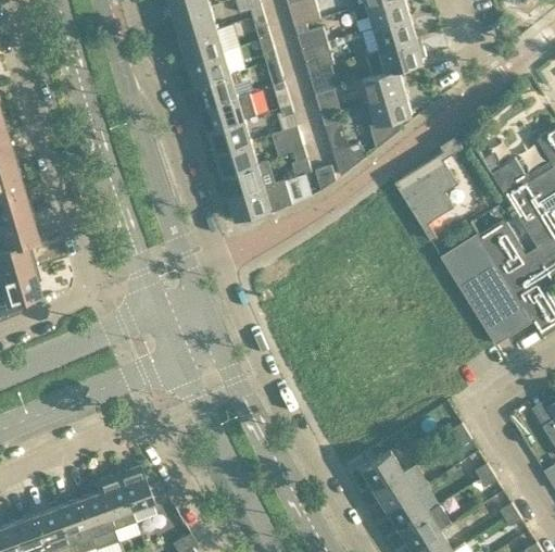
[(168,0),(174,19),(210,8),(206,0),(168,0)]
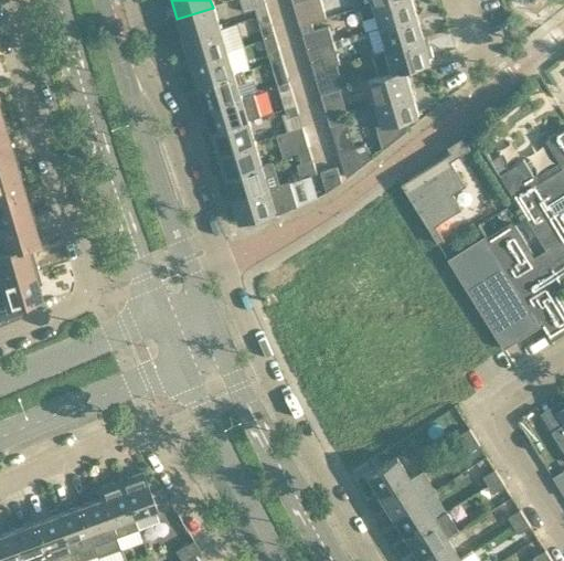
[(263,0),(240,0),(238,0),(243,13),(254,11),(256,20),(268,17),(265,7),(263,0)]
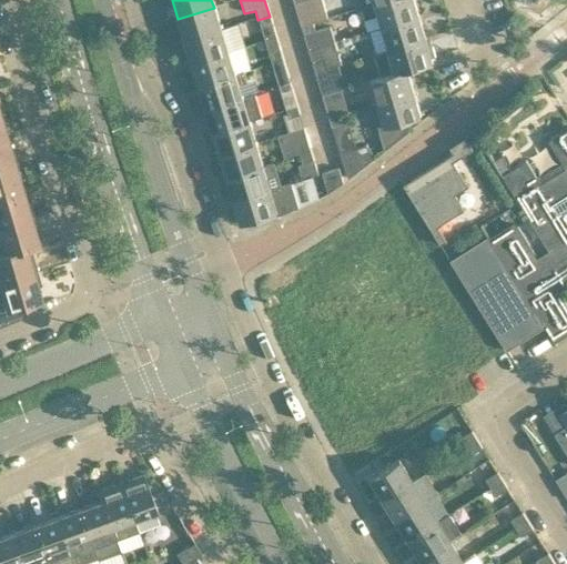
[(321,0),(314,0),(294,7),(299,20),(301,29),(313,26),(327,21),(321,0)]
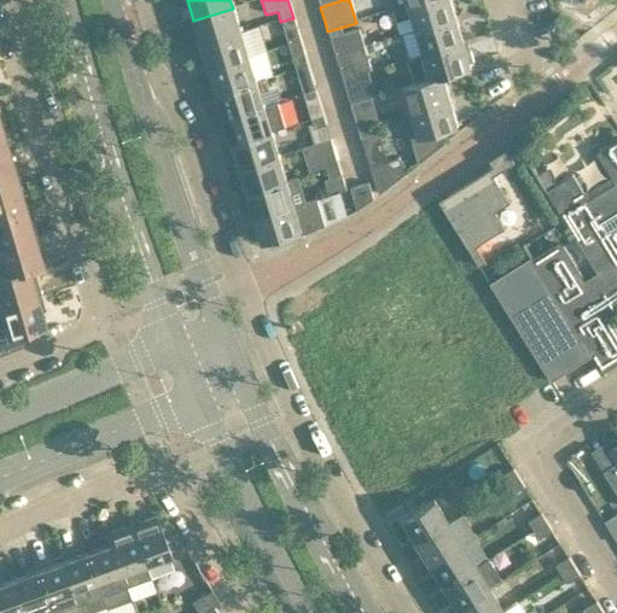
[(389,0),(393,12),(431,0),(389,0)]
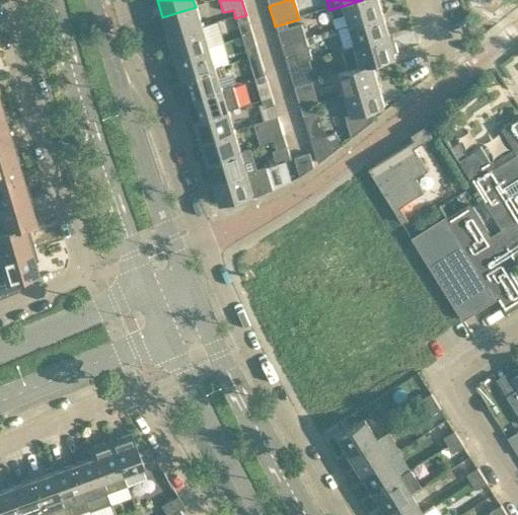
[(346,15),(349,27),(382,17),(376,0),(362,0),(329,10),(333,19),(346,15)]
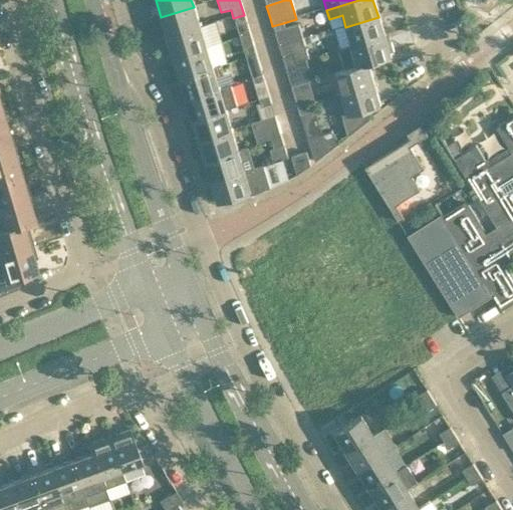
[(161,17),(168,38),(200,28),(194,7),(161,17)]
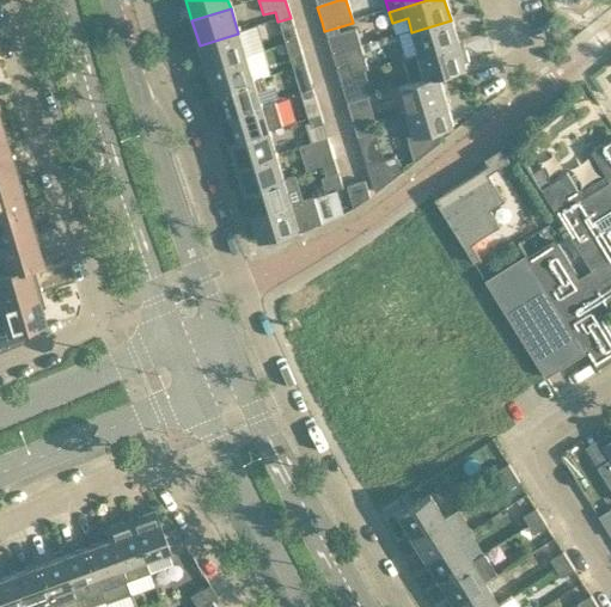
[(291,18),(277,22),(286,46),(298,42),(293,28),(291,18)]
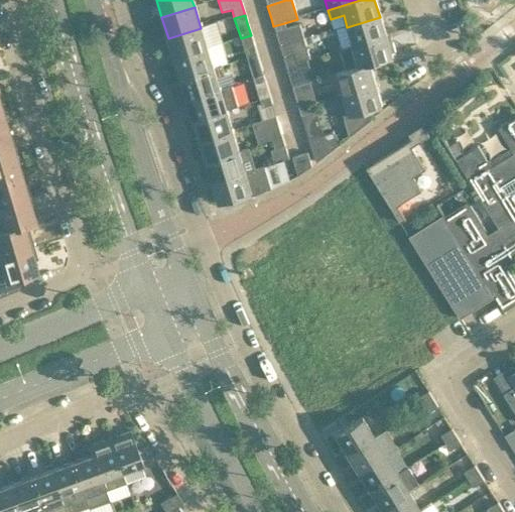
[(347,27),(335,30),(342,51),(354,47),(386,37),(380,17),(347,27)]
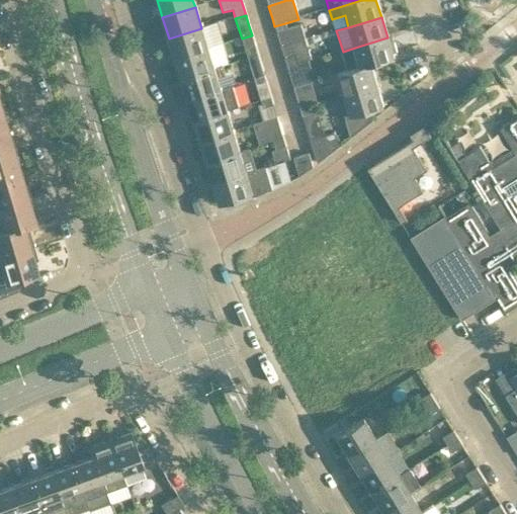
[(305,40),(300,26),(287,30),(285,23),(274,26),(280,48),(305,40)]
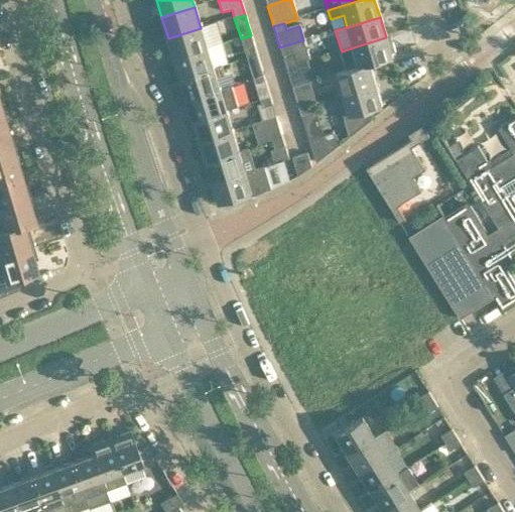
[(201,28),(168,38),(174,59),(207,49),(222,44),(216,24),(201,28)]
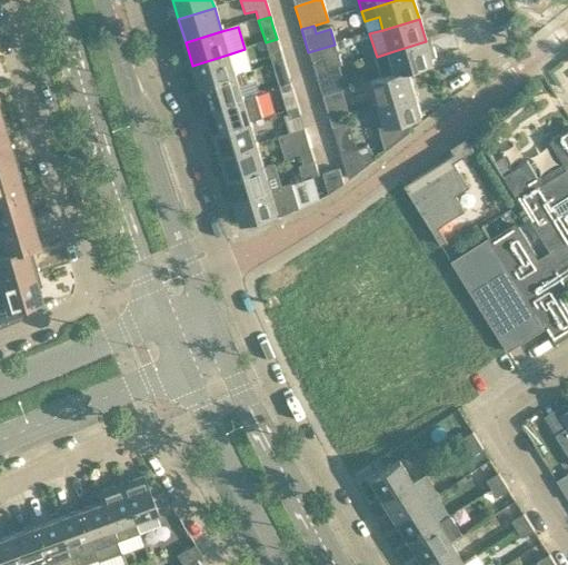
[(277,39),(266,42),(269,57),(272,66),(284,62),(280,53),(277,39)]
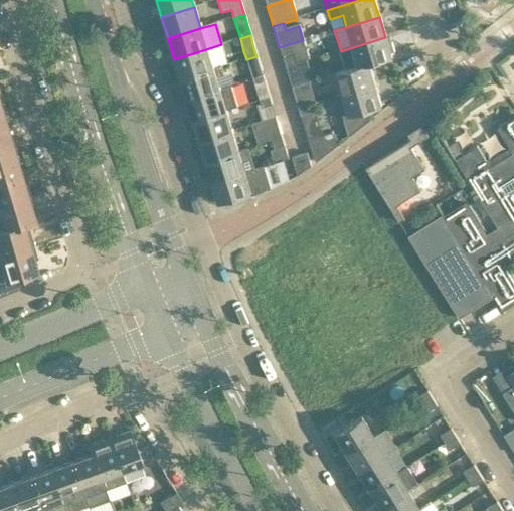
[(341,51),(340,51),(346,72),(369,65),(369,66),(392,59),(390,55),(394,54),(391,44),(387,45),(385,37),(353,47),(341,51)]
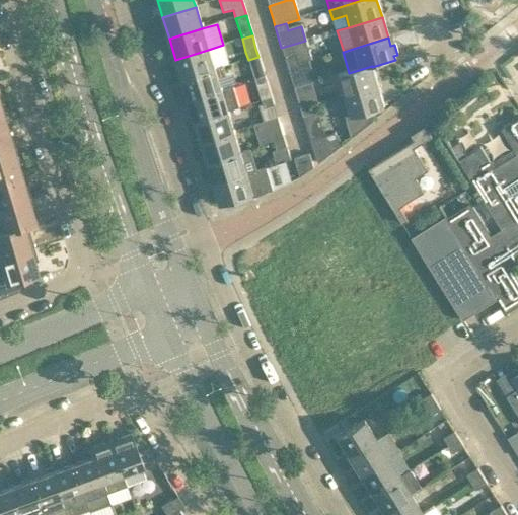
[(298,65),(311,61),(305,41),(281,48),(288,69),(298,65)]
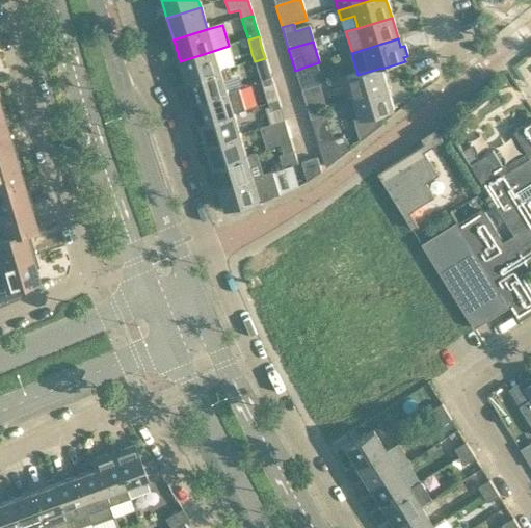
[(180,61),(186,82),(220,72),(213,51),(180,61)]
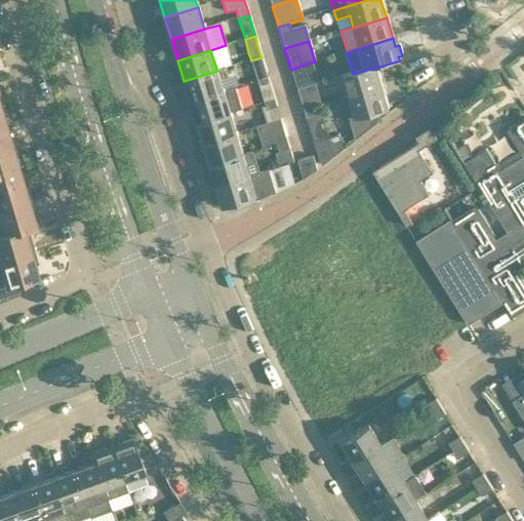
[(262,57),(251,61),(253,70),(256,78),(267,75),(265,66),(262,57)]
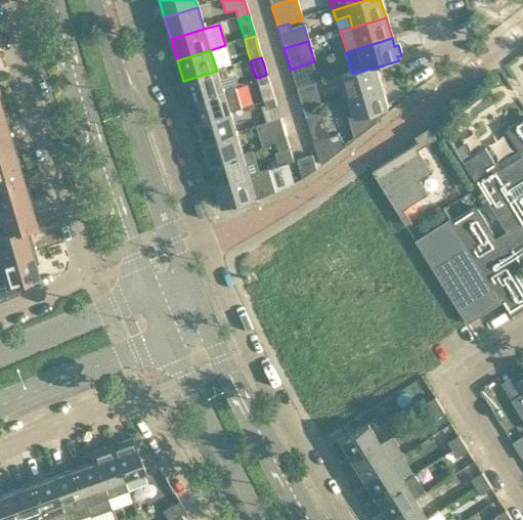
[(297,91),(318,84),(314,71),(303,74),(301,66),(291,70),(297,91)]
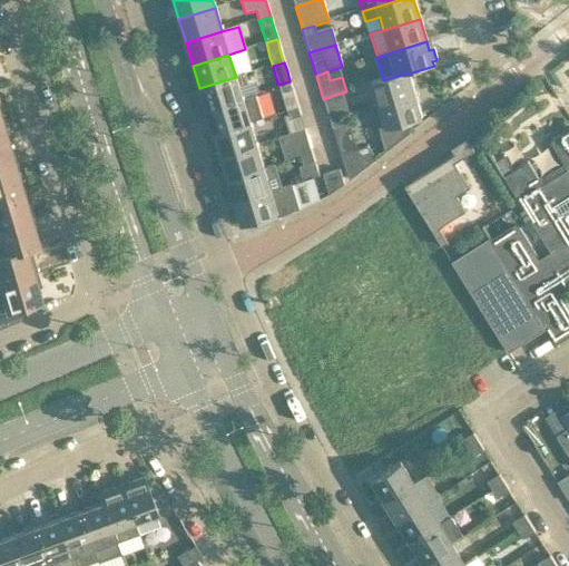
[(383,80),(372,84),(379,107),(415,96),(409,74),(409,72),(383,80)]
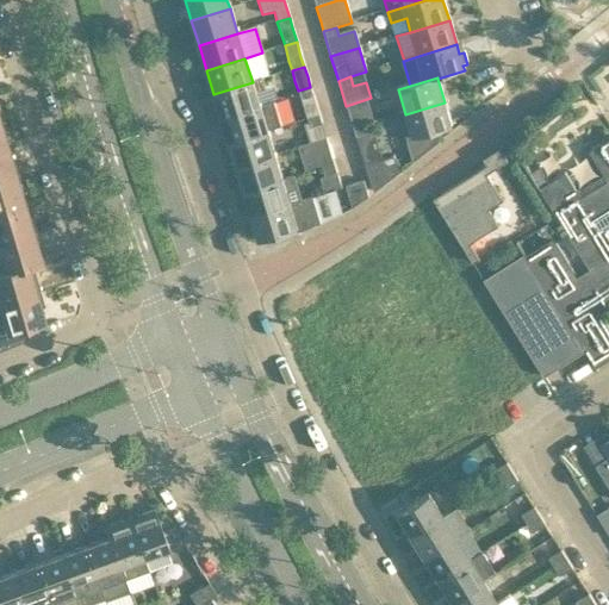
[(213,94),(221,119),(260,107),(256,94),(263,93),(260,81),(253,82),(213,94)]
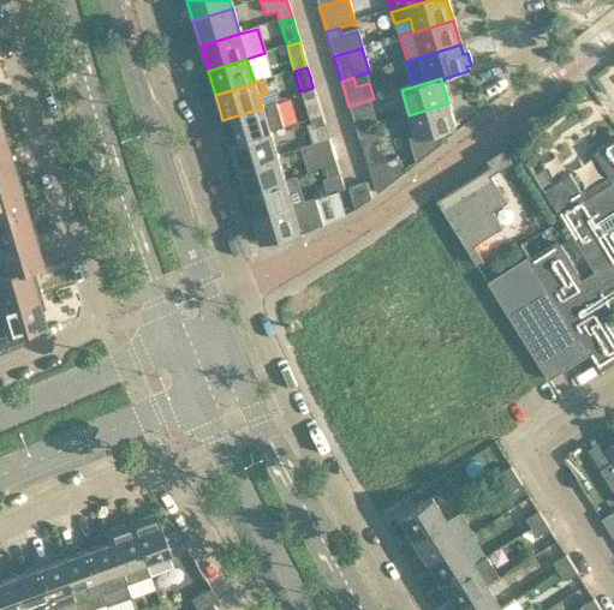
[(316,100),(304,103),(309,121),(322,117),(316,100)]
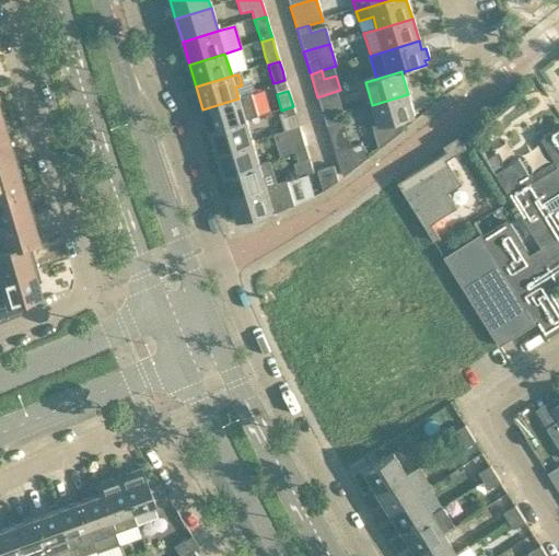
[(408,94),(372,105),(367,107),(370,117),(372,118),(375,117),(379,127),(375,127),(373,132),(379,150),(404,131),(400,122),(415,117),(408,94)]
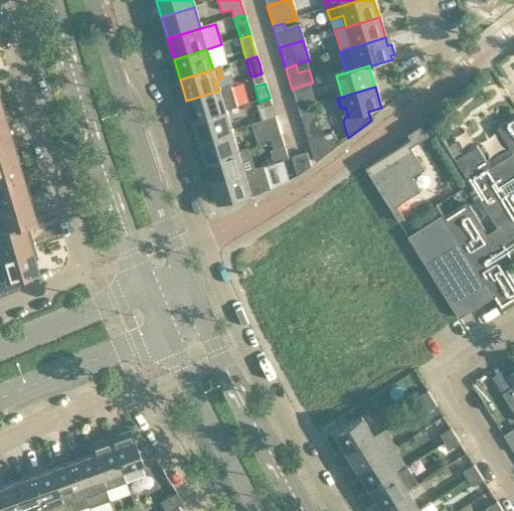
[(186,101),(193,122),(225,112),(236,108),(230,88),(219,91),(186,101)]
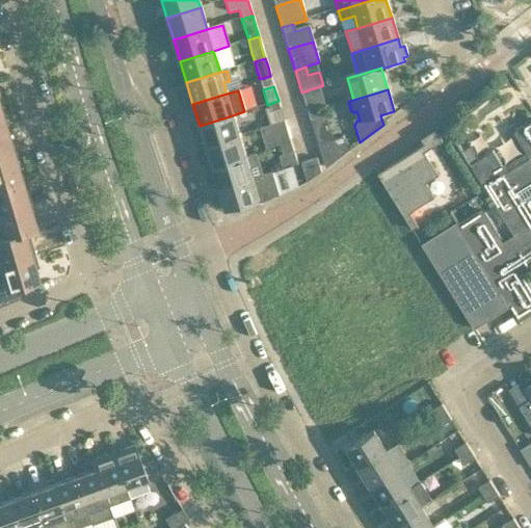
[(267,105),(270,113),(281,109),(279,101),(267,105)]
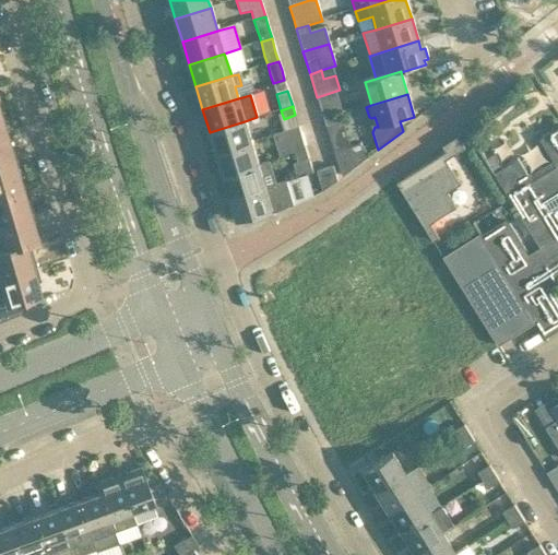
[(335,116),(332,106),(320,110),(323,119),(335,116)]
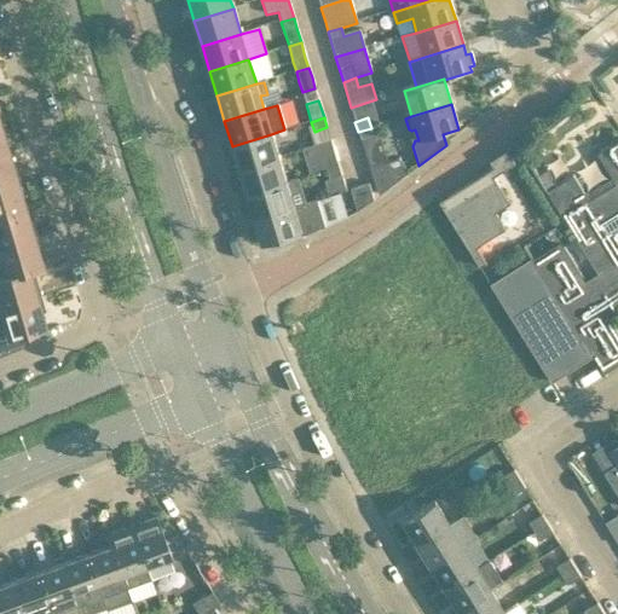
[(362,142),(374,138),(371,128),(358,132),(362,142)]
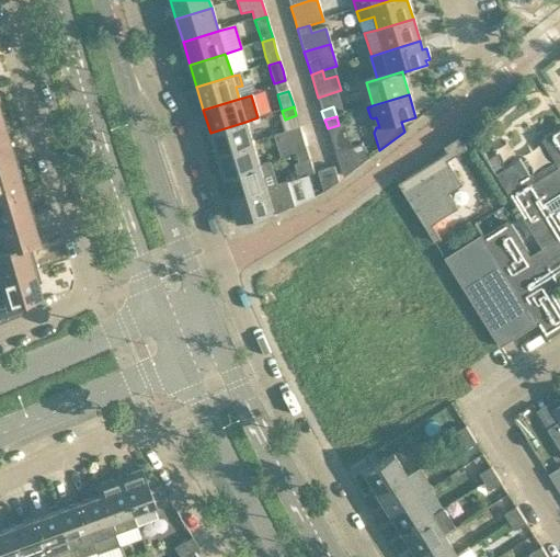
[(210,133),(217,155),(252,144),(246,122),(210,133)]
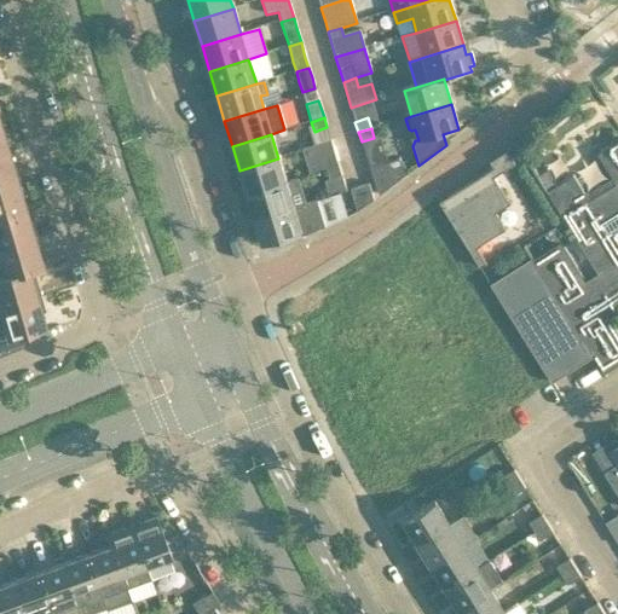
[(331,143),(302,151),(310,177),(327,172),(339,168),(331,143)]
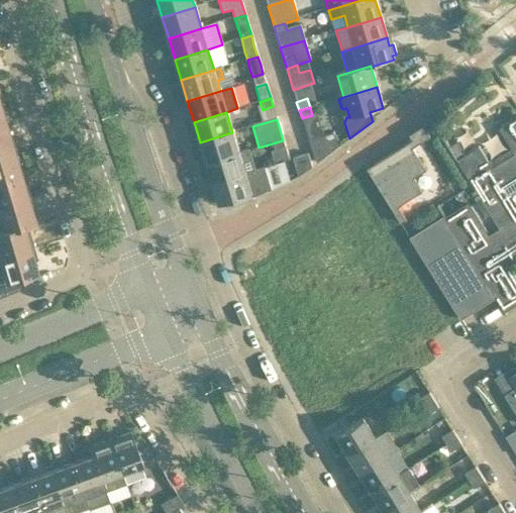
[(471,208),(447,222),(495,300),(501,311),(505,317),(506,316),(503,310),(515,301),(515,281),(507,267),(515,262),(515,119),(498,130),(515,159),(515,161),(495,175),(479,148),(463,157),(456,144),(448,149),(456,162),(499,230),(489,236),(471,208)]
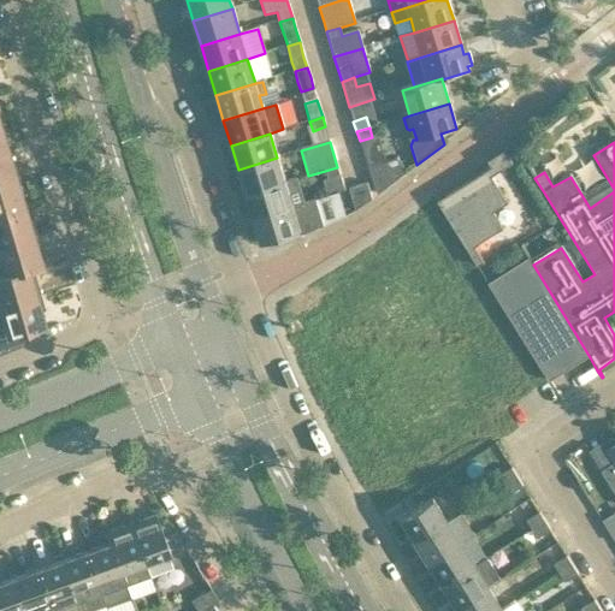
[(494,168),(437,203),(478,268),(484,265),(474,249),(502,231),(492,215),(507,206),(491,179),(501,172),(503,172),(506,170),(513,166),(504,153),(488,164),(488,165),(490,164),(494,168)]
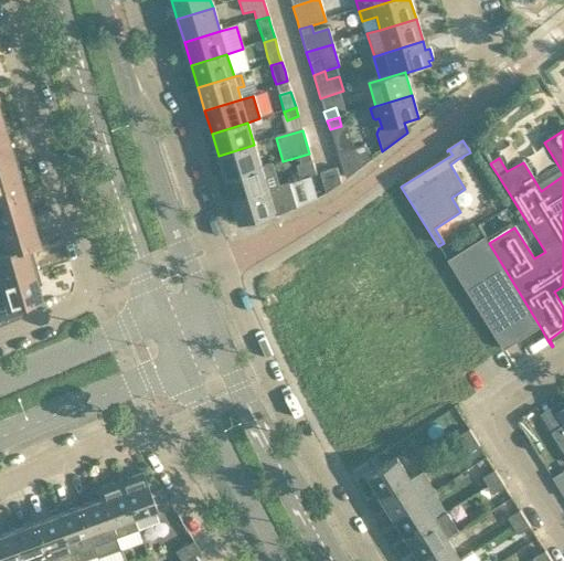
[(0,172),(19,167),(14,154),(11,155),(7,143),(0,144),(0,172)]
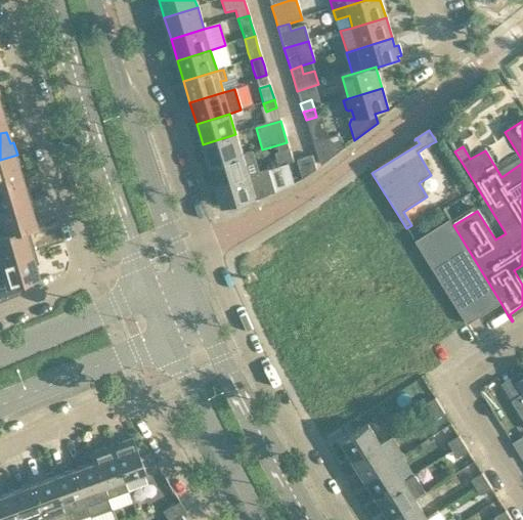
[(203,144),(209,166),(243,156),(235,134),(203,144)]
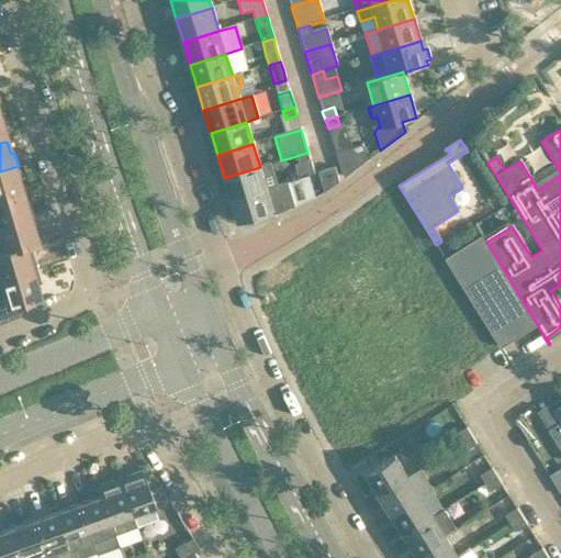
[(336,154),(345,180),(370,159),(362,145),(336,154)]
